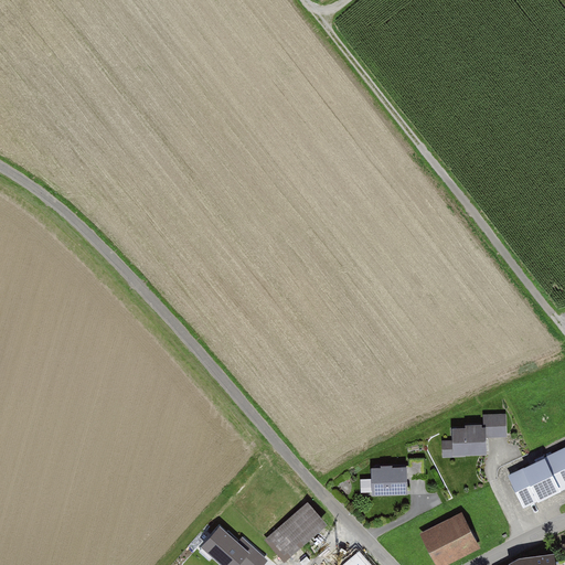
[(483,428),(447,428),(447,440),(441,440),(441,458),(467,458),(467,454),(483,454),(483,437),(505,437),(504,414),(482,415),(483,428)]
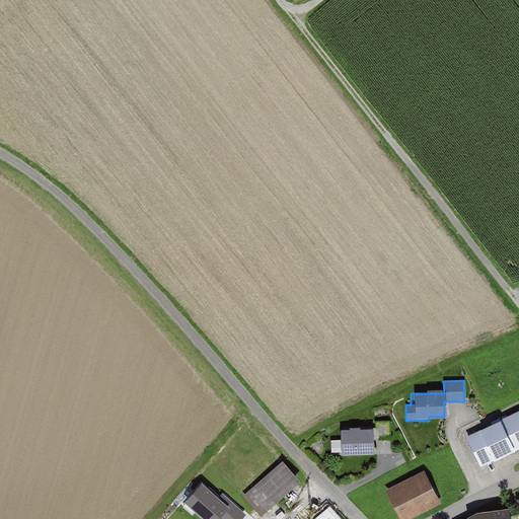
[(476,433),(462,440),(476,470),(518,449),(518,408),(475,429),(476,433)]
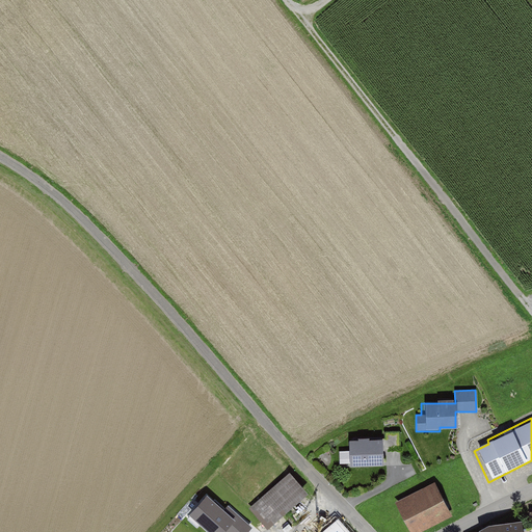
[(381,440),(381,453),(399,453),(399,432),(383,432),(383,440),(381,440)]
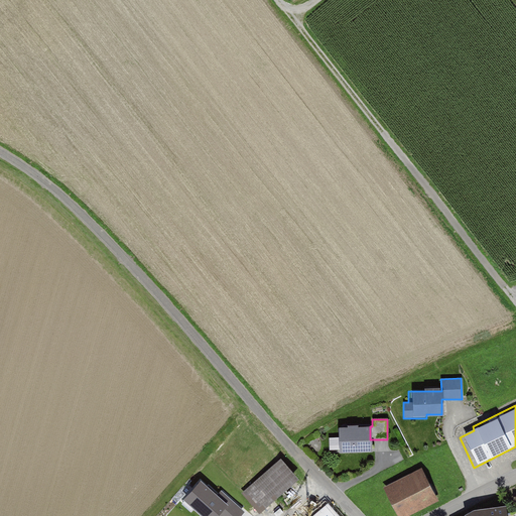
[(370,426),(337,427),(337,453),(370,452),(370,439),(370,426)]
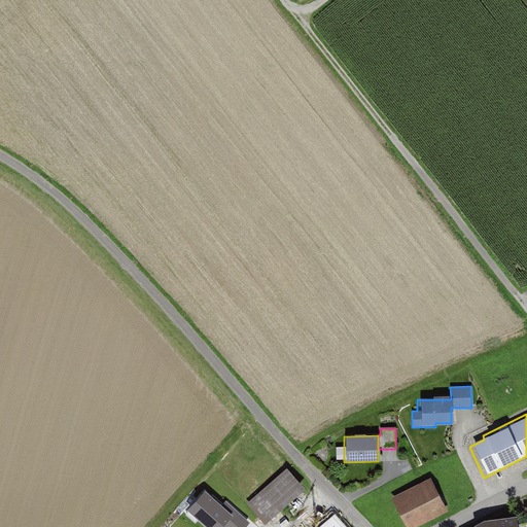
[(285,468),(221,524),(223,526),(257,526),(303,489),(285,468)]
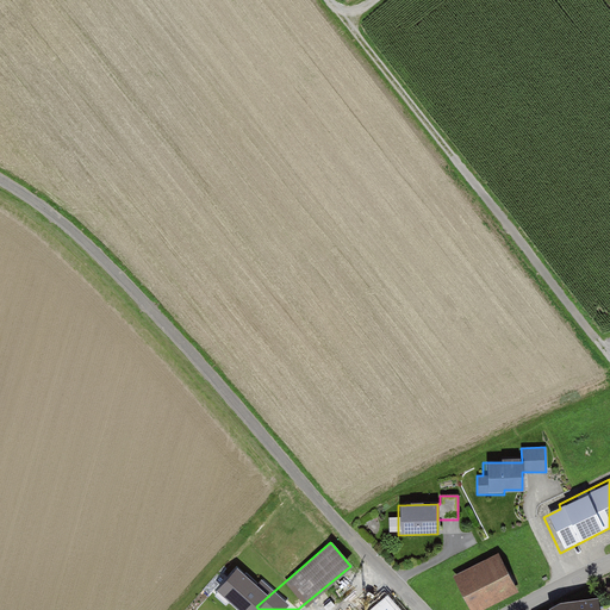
[(498,554),(452,577),(467,609),(485,609),(518,595),(498,554)]
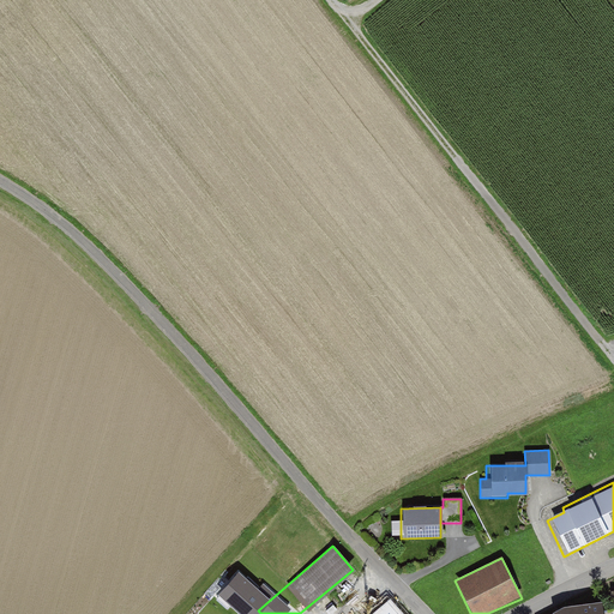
[(401,613),(390,601),(372,613),(401,613)]
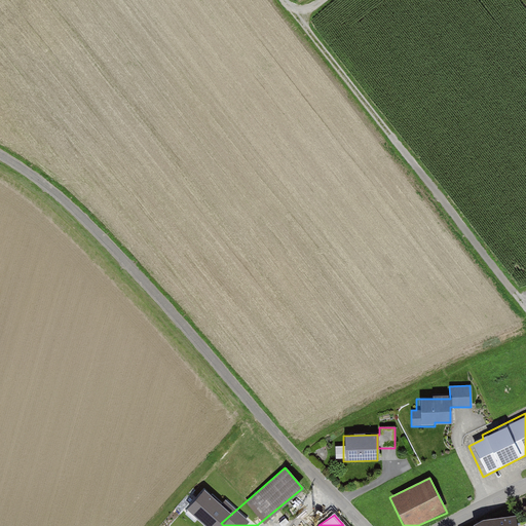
[(483,519),(468,525),(467,525),(512,525),(512,515),(483,519)]
